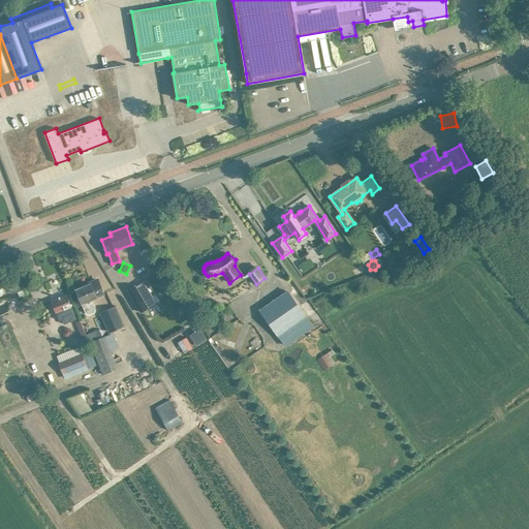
[(106,293),(105,289),(101,279),(91,283),(75,289),(80,300),(86,313),(89,315),(95,312),(96,308),(92,300),(106,293)]
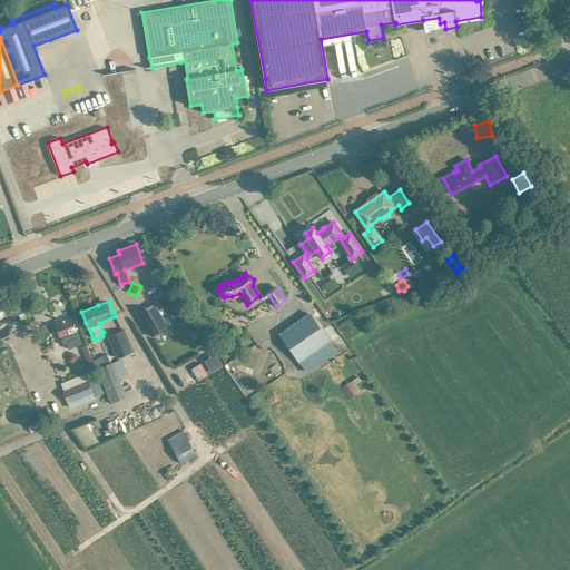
[(21,303),(10,307),(13,316),(19,315),(25,312),(21,303)]
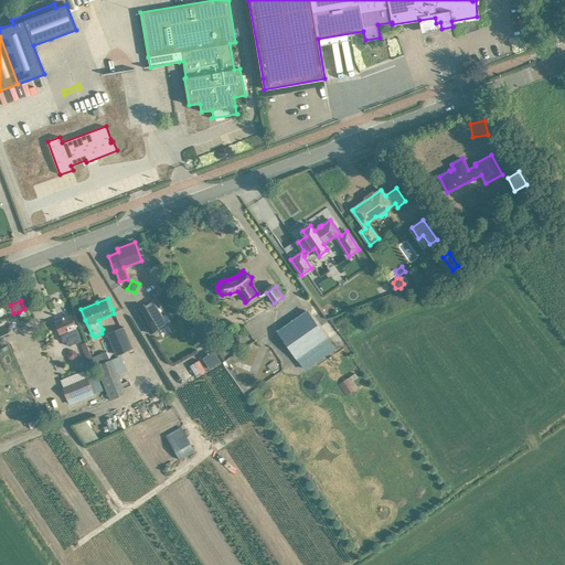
[(144,306),(137,310),(150,332),(166,323),(153,301),(145,307),(144,306)]
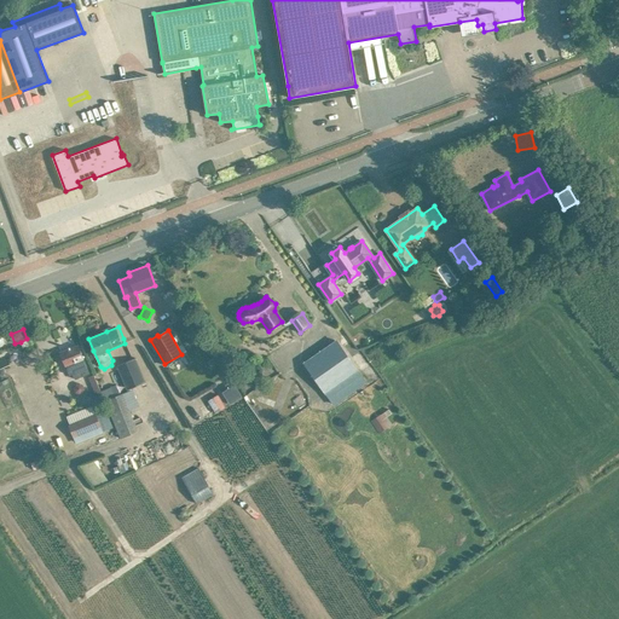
[(335,339),(304,362),(335,405),(365,382),(335,339)]
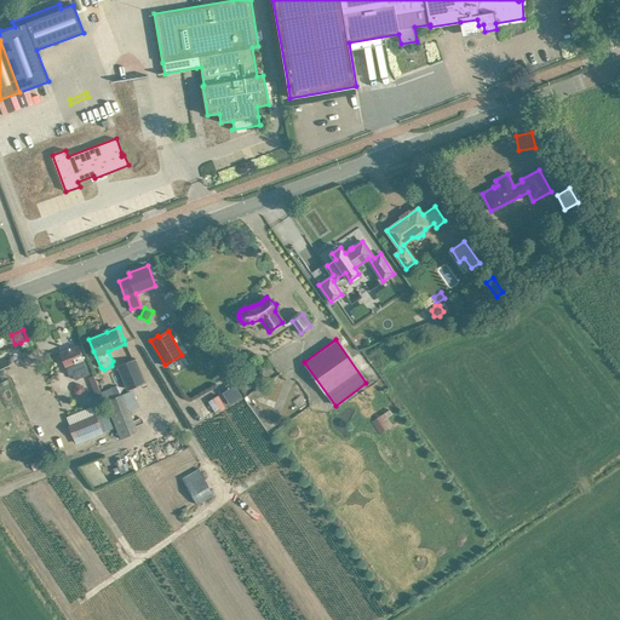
[(90,374),(82,357),(79,346),(70,349),(69,348),(68,349),(69,350),(61,354),(65,365),(69,375),(73,374),(75,379),(90,374)]
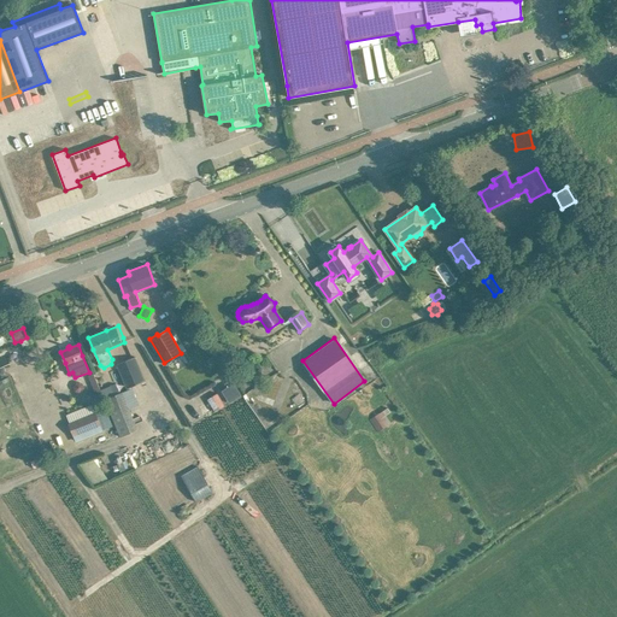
[(135,357),(117,365),(119,369),(127,388),(146,381),(135,357)]
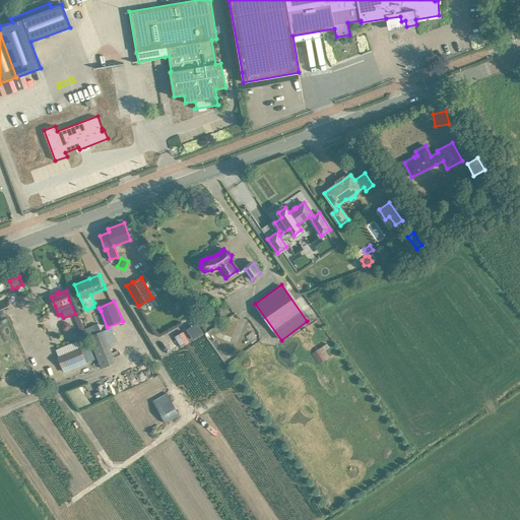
[(219,311),(211,314),(214,321),(222,318),(219,311)]
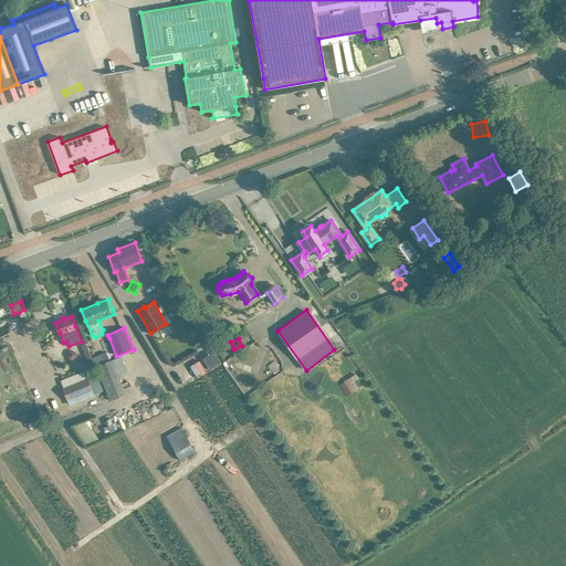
[(86,343),(81,345),(91,368),(95,366),(92,358),(86,343)]
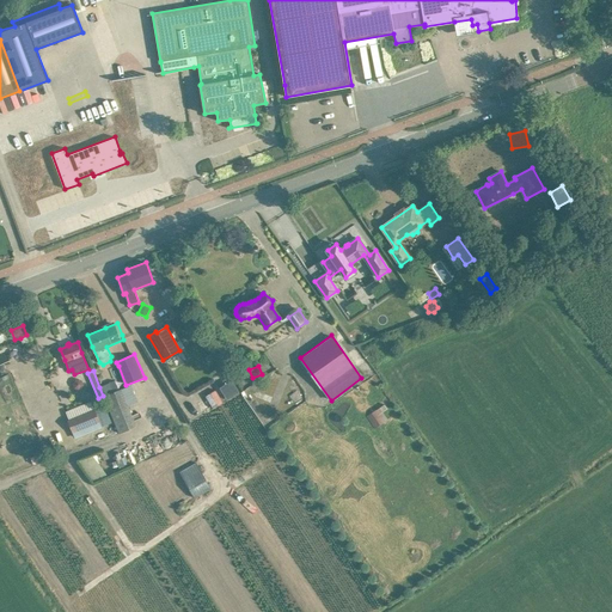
[(117,390),(104,396),(108,405),(124,398),(121,389),(117,390)]
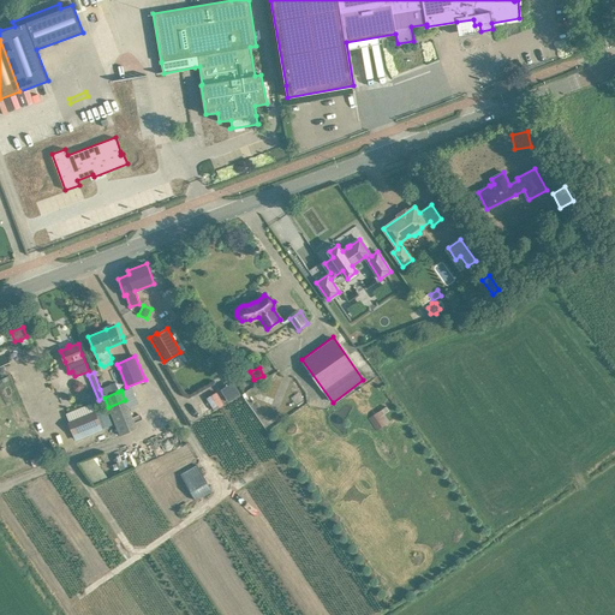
[(83,398),(61,406),(66,417),(88,408),(83,398)]
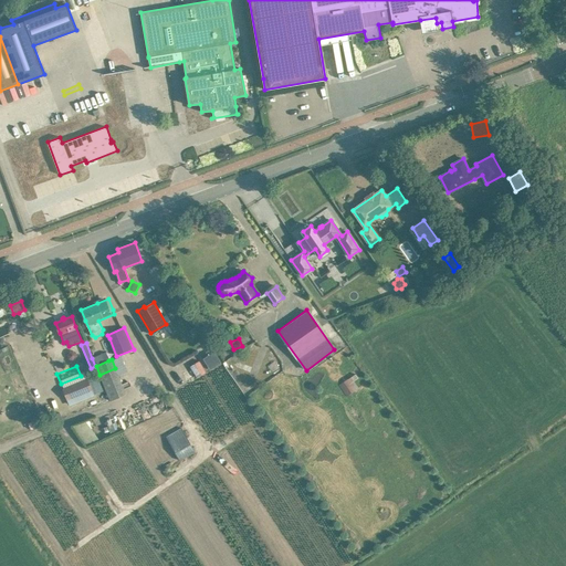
[(360,379),(367,374),(363,369),(347,381),(354,390),(364,384),(360,379)]
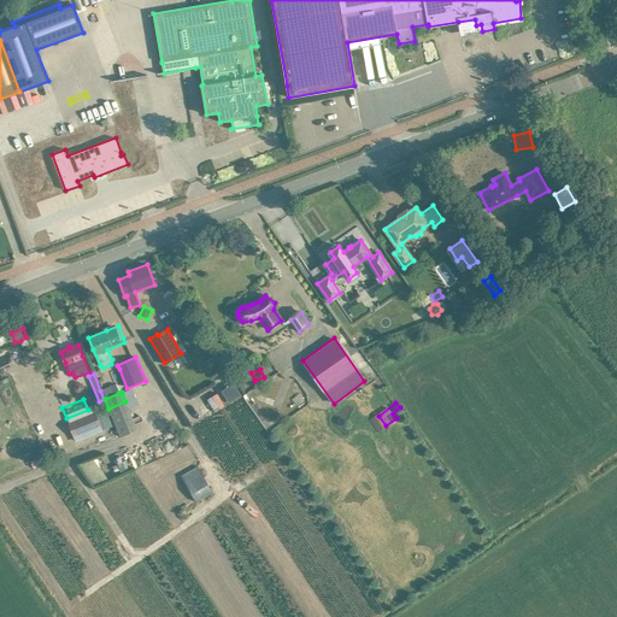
[(95,412),(69,423),(74,435),(76,442),(104,432),(100,424),(95,412)]
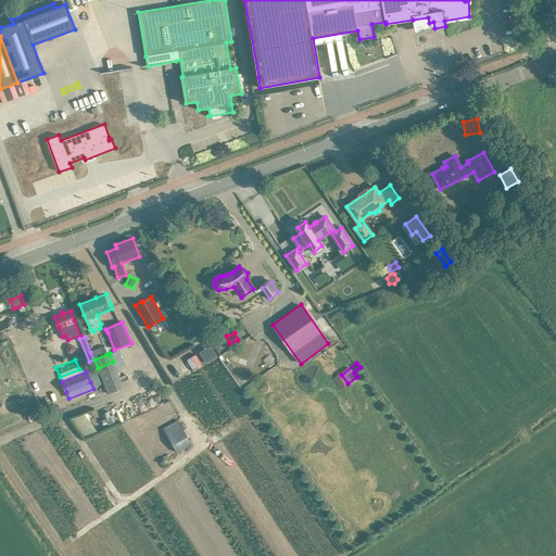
[(130,405),(125,407),(131,418),(137,416),(130,405)]
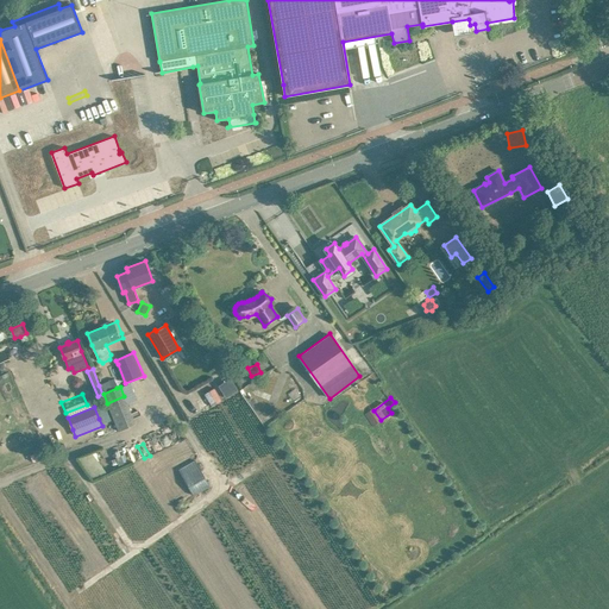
[(133,445),(127,450),(135,459),(140,454),(133,445)]
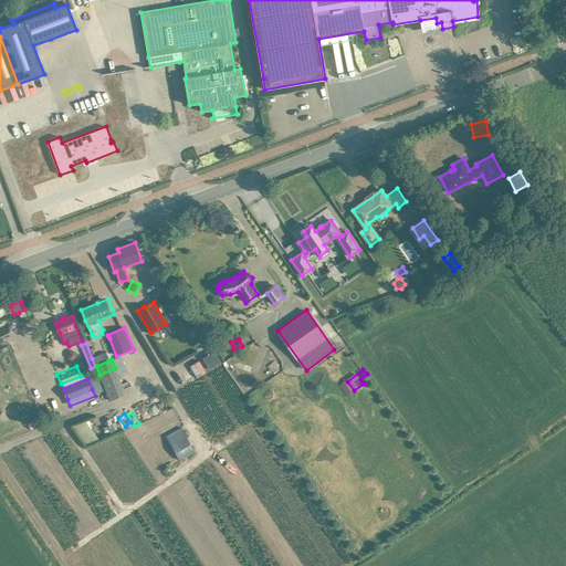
[(84,420),(93,441),(105,437),(96,416),(84,420)]
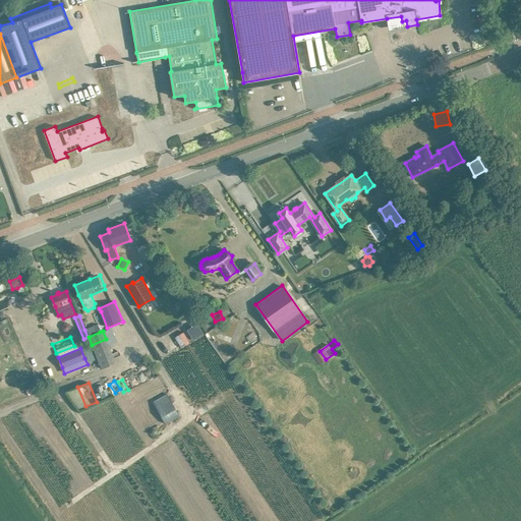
[(41,384),(34,387),(37,393),(44,390),(41,384)]
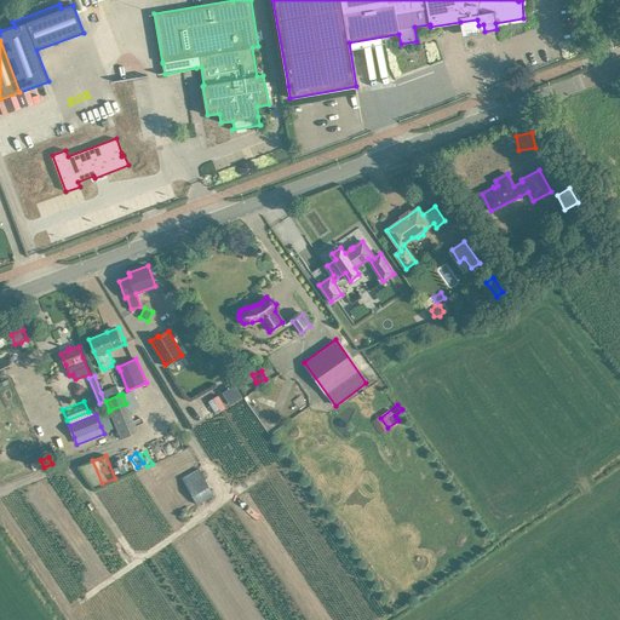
[(164,464),(168,475),(185,469),(181,458),(164,464)]
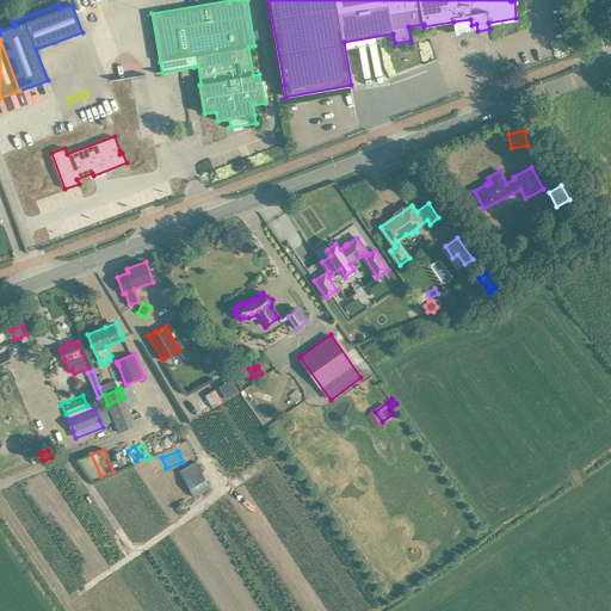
[(195,498),(211,488),(196,462),(179,471),(195,498)]
